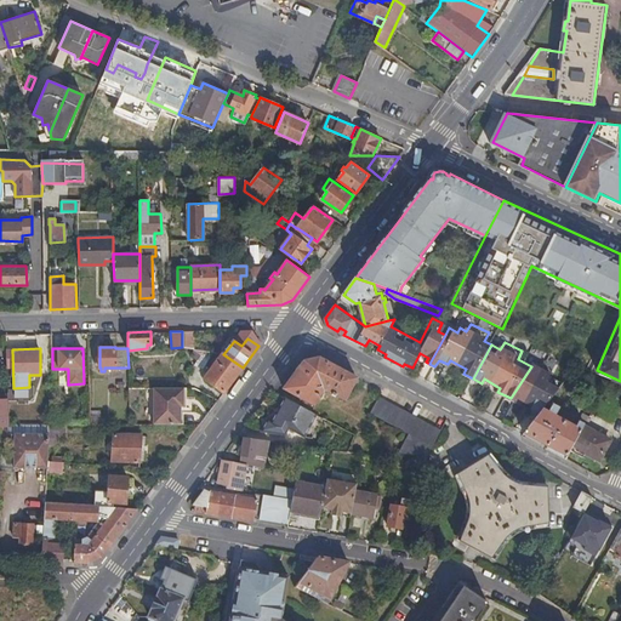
[(212,352),(195,349),(192,358),(197,360),(194,364),(204,368),(212,352)]
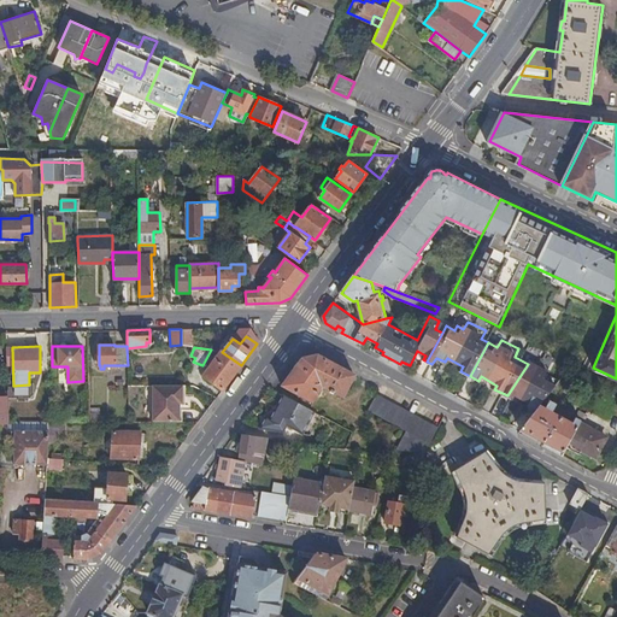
[(222,389),(241,365),(222,352),(221,351),(204,376),(222,389)]
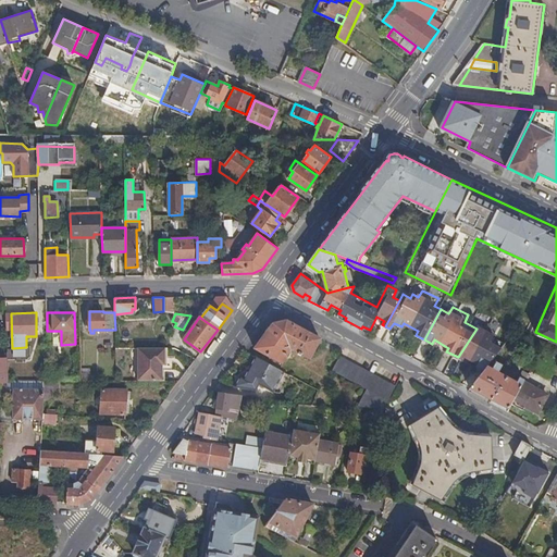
[(257,347),(283,362),(289,349),(295,348),(300,351),(300,353),(302,354),(302,353),(311,357),(321,338),(288,320),(274,323),(257,347)]
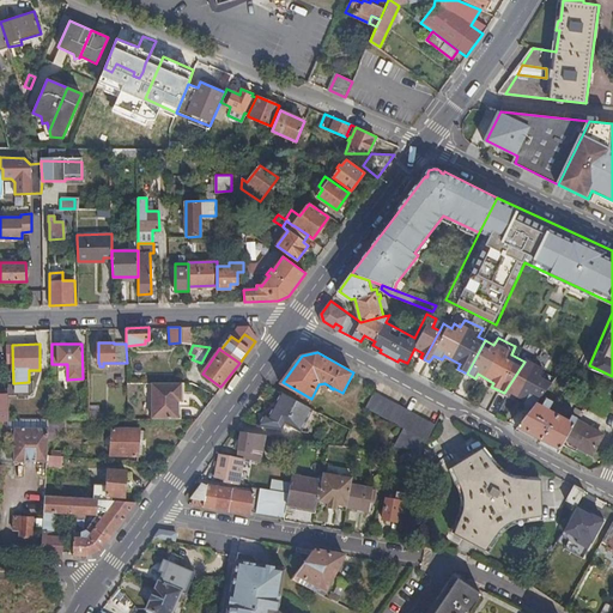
[(533,410),(539,402),(557,380),(545,372),(548,364),(532,356),(527,363),(525,362),(504,393),(509,396),(511,393),(527,401),(526,405),(533,410)]
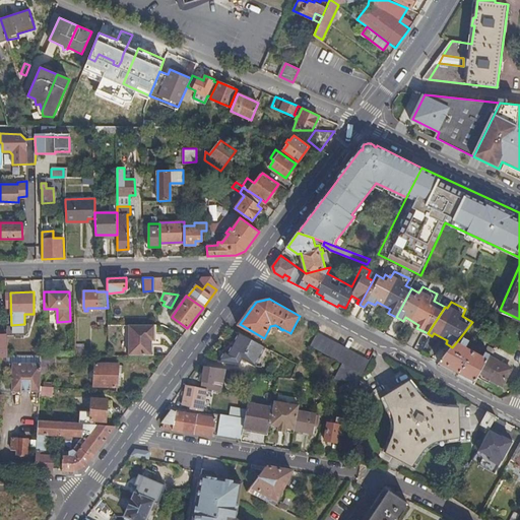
[(153,339),(153,324),(128,324),(128,354),(148,354),(148,339),(153,339)]
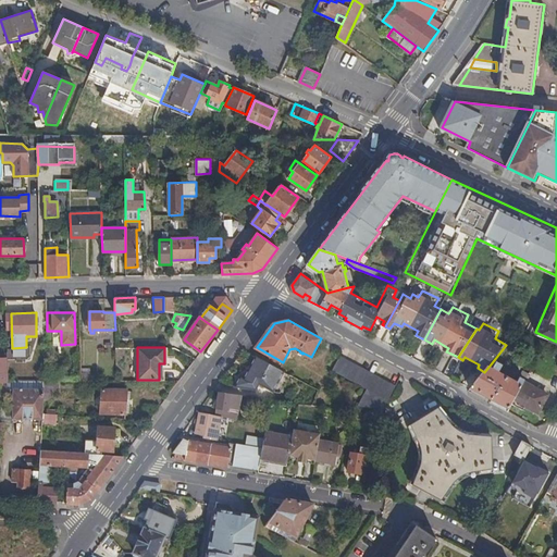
[(385,409),(397,385),(342,356),(334,370),(368,388),(360,405),(385,409)]
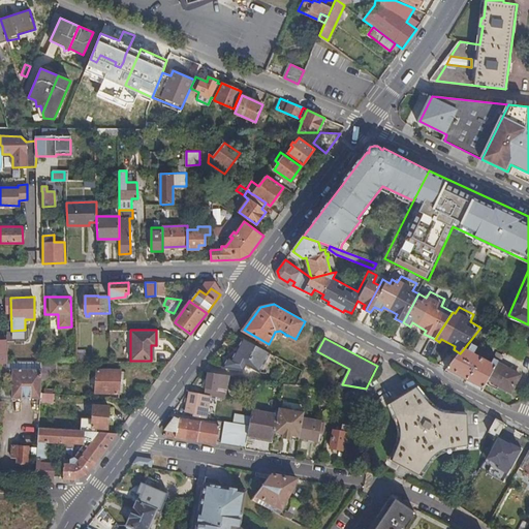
[(272,352),(245,339),(234,359),(231,358),(226,366),(245,369),(248,363),(261,371),(272,352)]
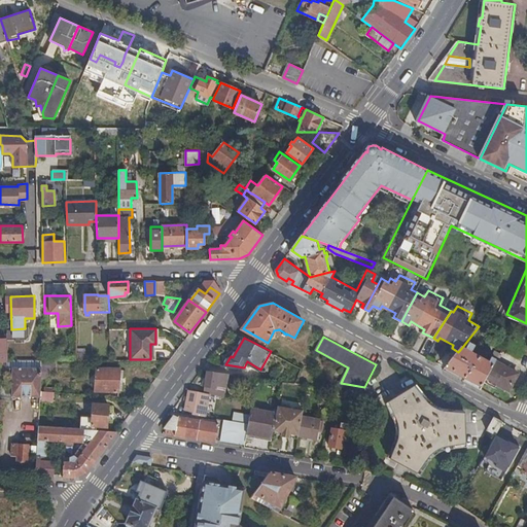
[(446,366),(483,387),(486,382),(497,361),(498,359),(492,357),(490,361),(481,357),(481,356),(479,354),(482,348),(470,342),(467,348),(463,346),(458,352),(446,366)]
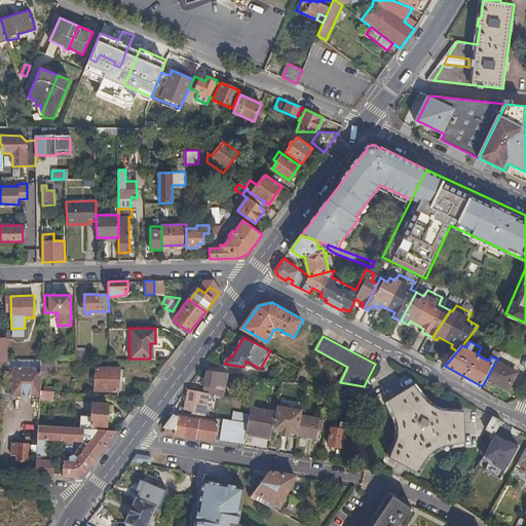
[(41,378),(42,359),(8,359),(6,382),(6,384),(6,395),(40,396),(40,390),(41,378)]
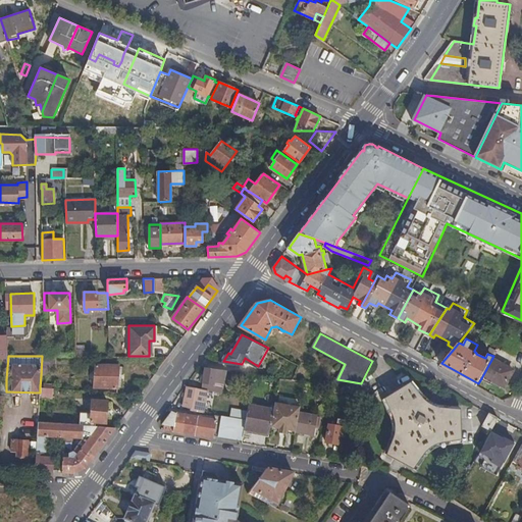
[(54,356),(45,356),(42,356),(41,375),(49,375),(49,366),(54,366),(54,356)]
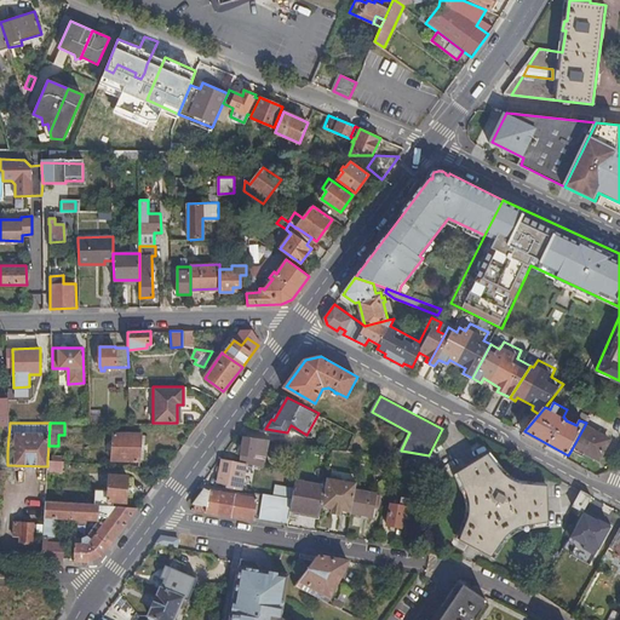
[(585,425),(572,449),(583,457),(586,452),(600,459),(610,440),(585,425)]
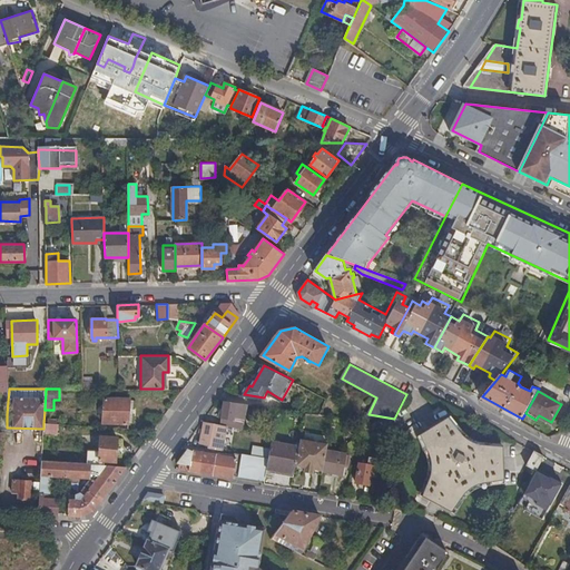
[(105,397),(104,422),(128,423),(130,399),(105,397)]
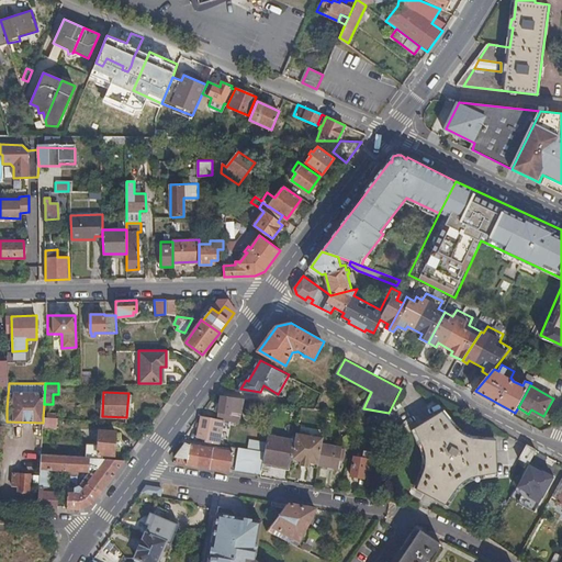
[(245,398),(222,394),(218,418),(226,419),(240,422),(245,398)]
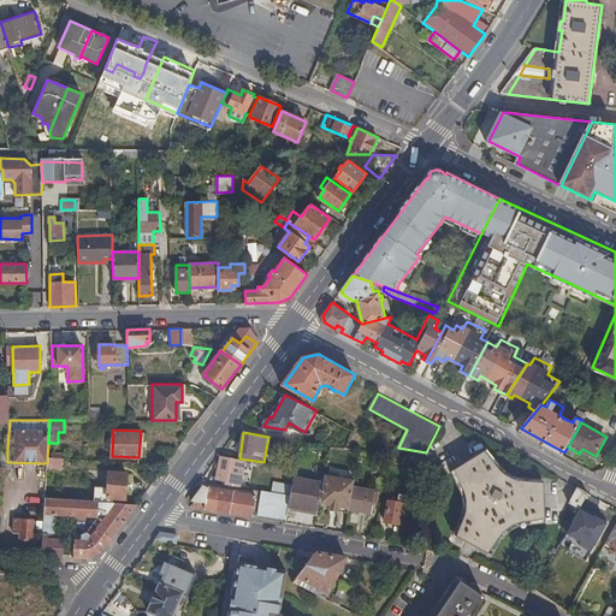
[(485,451),(452,471),(460,483),(463,492),(466,502),(465,515),(456,537),(489,554),(504,533),(511,527),(521,523),(546,521),(545,486),(526,483),(516,481),(508,477),(501,471),(485,451)]
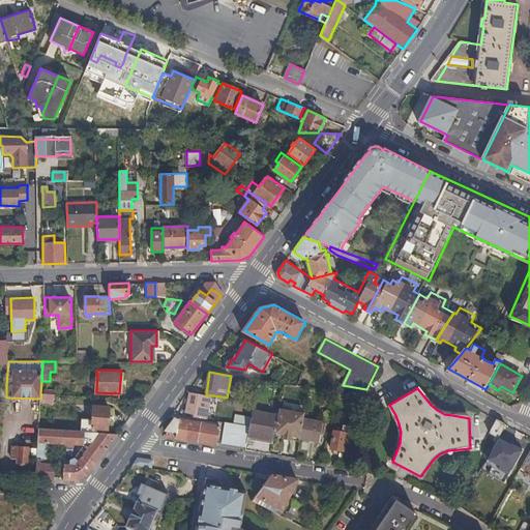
[(206,394),(190,391),(186,412),(193,413),(196,413),(195,416),(208,418),(213,395),(206,394)]
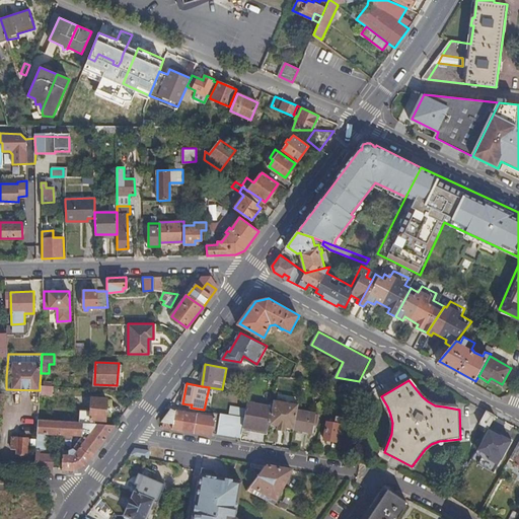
[(52,385),(40,385),(40,390),(40,393),(52,394),(52,385)]
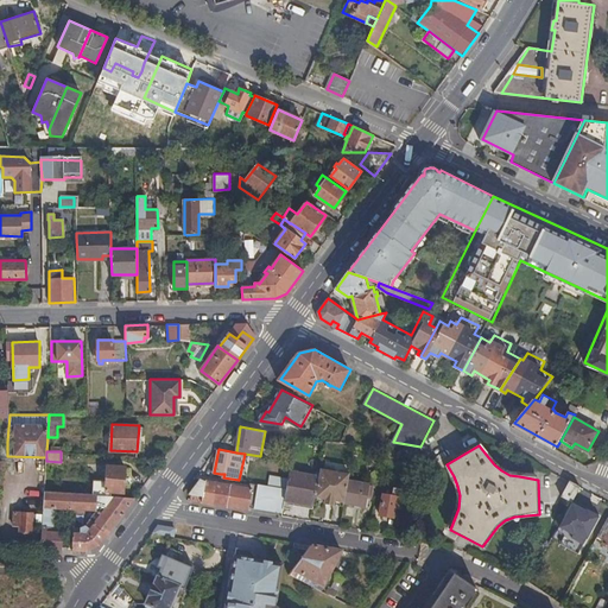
[(93,495),(124,496),(125,467),(107,466),(107,480),(94,480),(93,495)]
